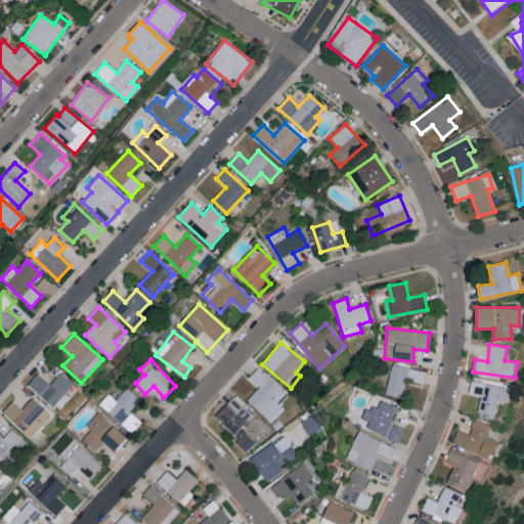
[(385,394),(402,398),(405,381),(421,385),(423,372),(391,364),(385,394)]
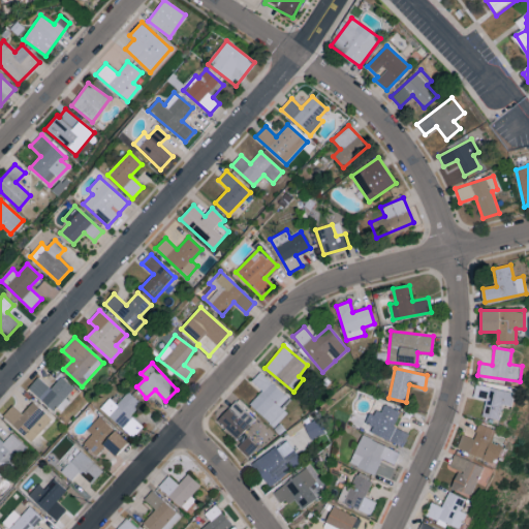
[(287,413),(282,408),(290,400),(259,372),(251,381),(261,391),(249,405),(274,428),(287,413)]
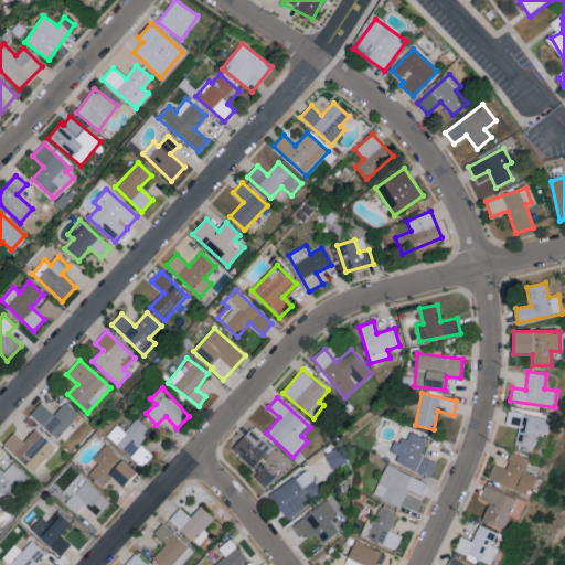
[(75,429),(71,425),(80,415),(64,402),(53,414),(40,403),(30,414),(62,444),(75,429)]
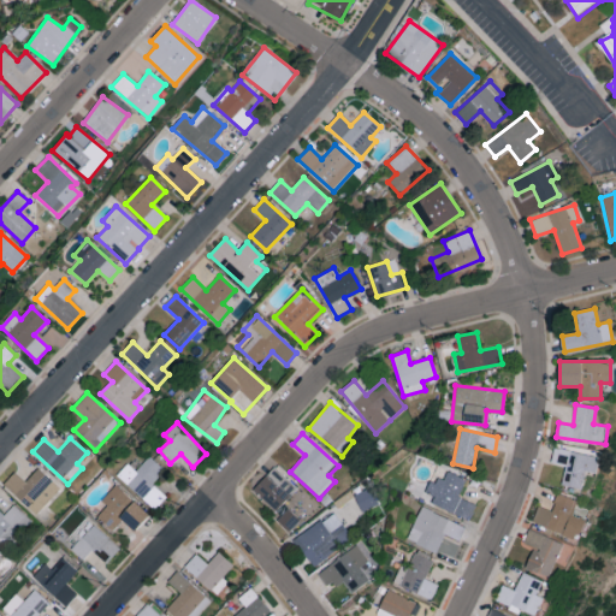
[(599,457),(555,449),(551,463),(564,466),(561,486),(581,490),(585,472),(596,474),(599,457)]
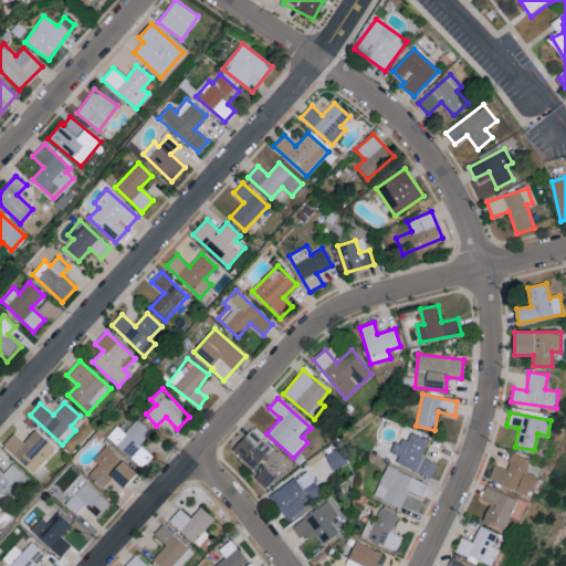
[(139,444),(150,431),(137,419),(125,433),(116,426),(106,437),(142,469),(153,457),(139,444)]
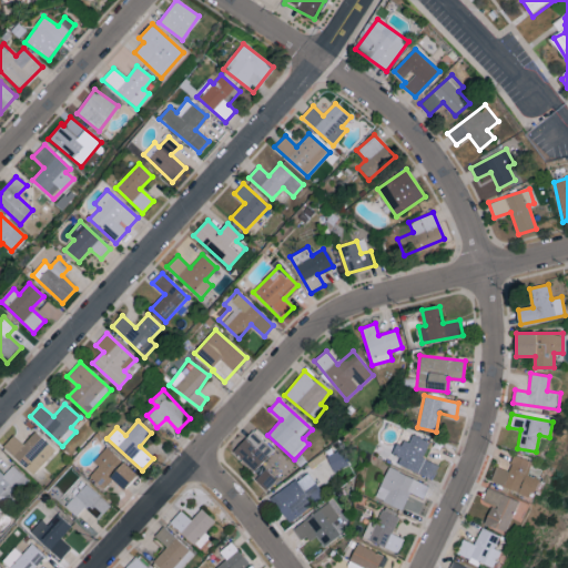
[(253,472),(273,449),(253,430),(232,452),(253,472)]
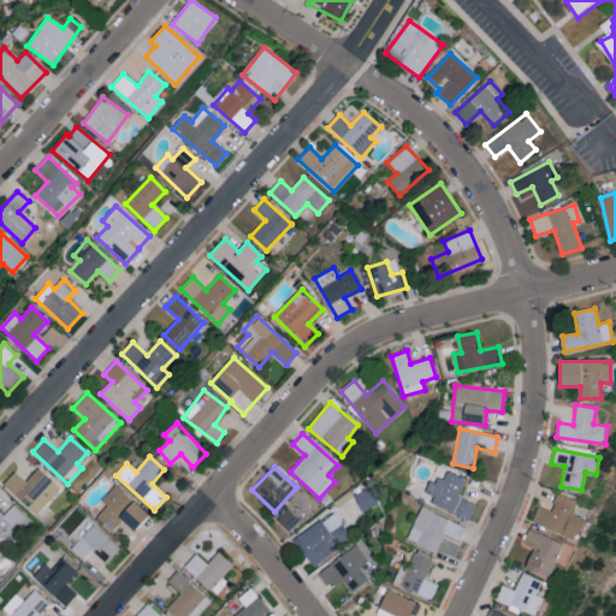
[(60,489),(37,468),(24,481),(15,472),(3,484),(35,515),(60,489)]
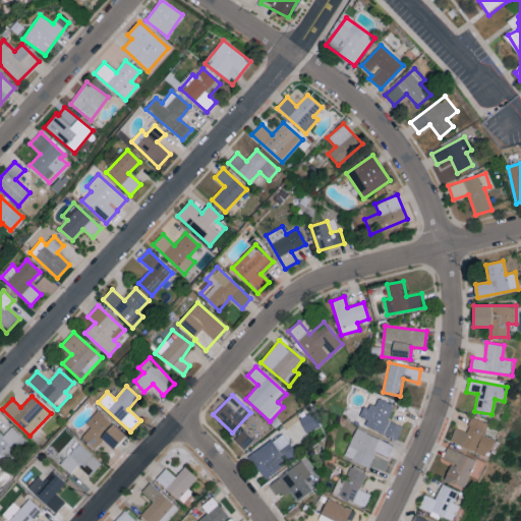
[(403,426),(387,420),(394,405),(378,399),(374,408),(364,405),(357,423),(397,440),(403,426)]
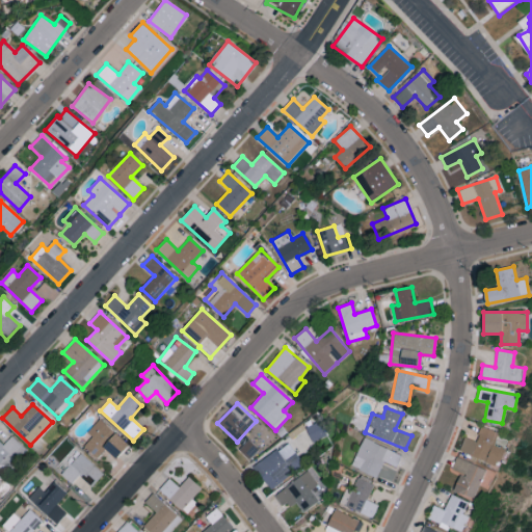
[(129,444),(98,419),(86,433),(90,436),(83,447),(98,458),(104,449),(117,459),(129,444)]
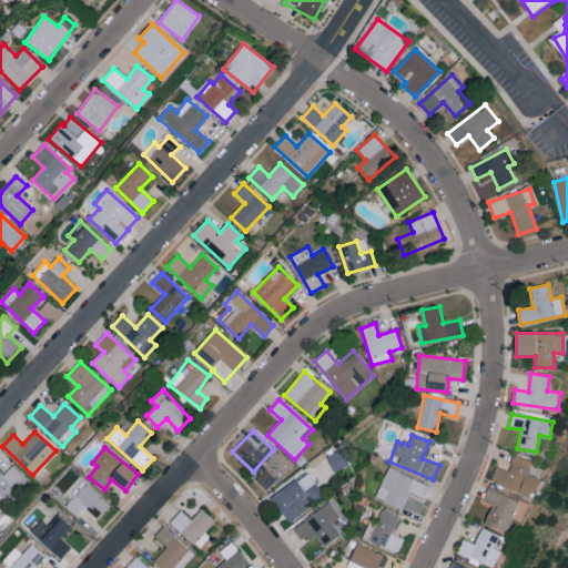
[(348,465),(341,449),(326,456),(334,473),(348,465)]
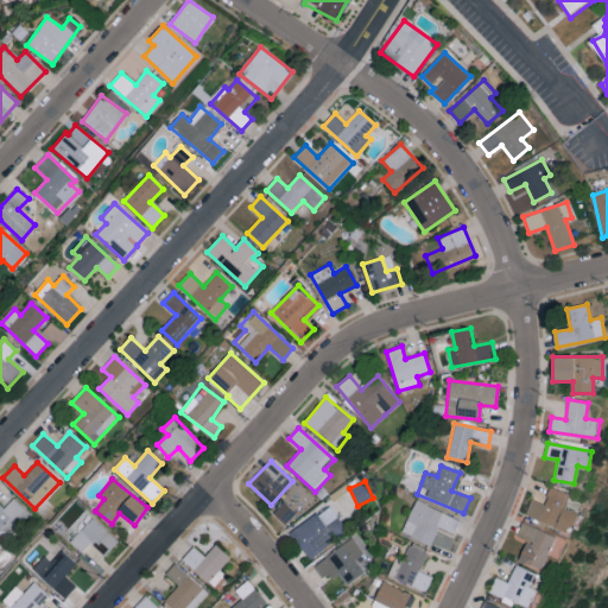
[(570,494),(550,487),(544,505),(531,500),(525,517),(570,533),(577,513),(564,508),(570,494)]
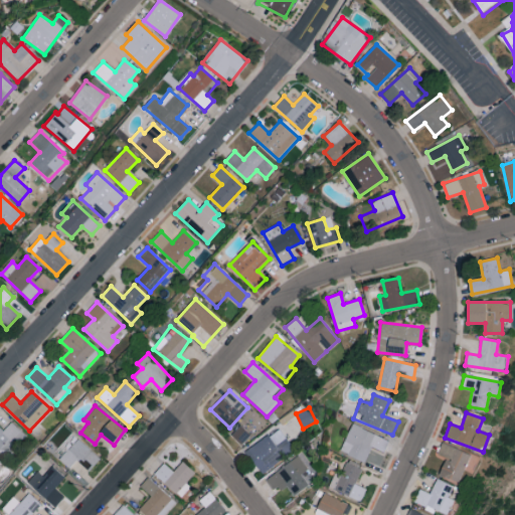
[(241,444),(250,435),(236,420),(227,431),(241,444)]
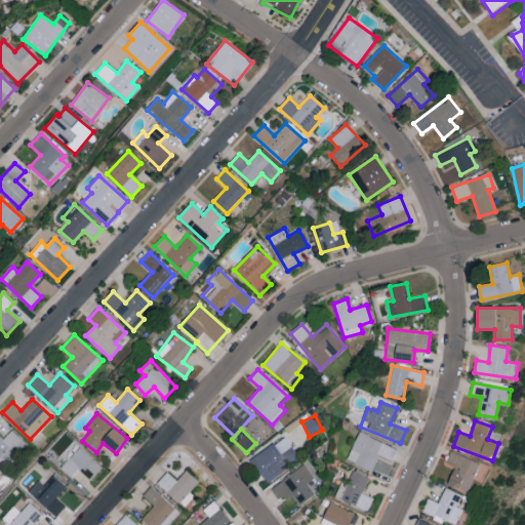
[(12,430),(3,440),(0,437),(0,461),(4,466),(26,443),(12,430)]
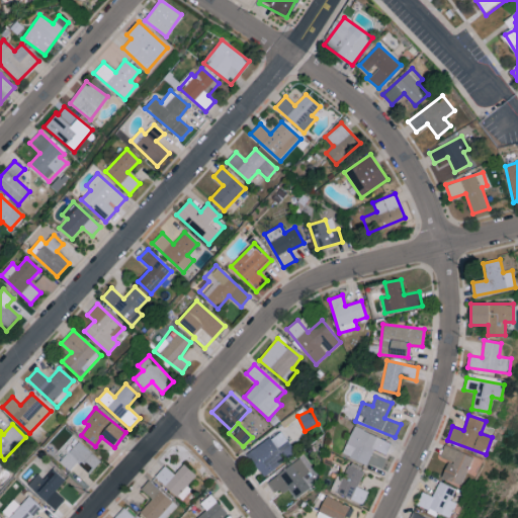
[(366,465),(373,449),(386,455),(392,443),(354,427),(342,455),(366,465)]
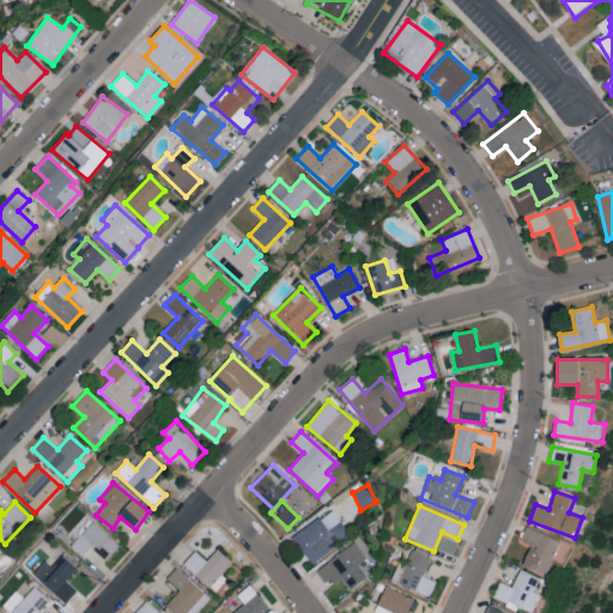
[(311,563),(350,535),(331,509),(292,538),(311,563)]
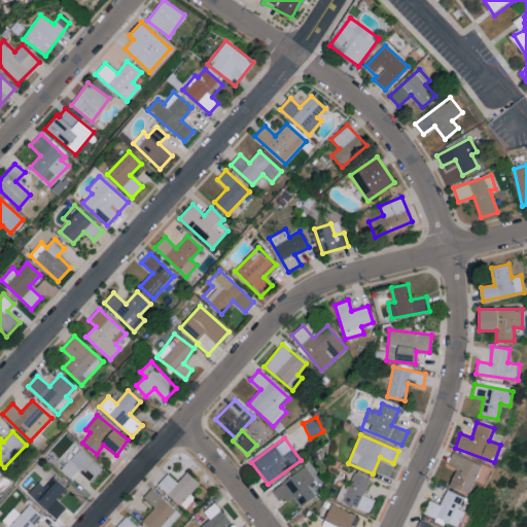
[(91,483),(102,469),(79,449),(60,469),(70,480),(78,471),(91,483)]
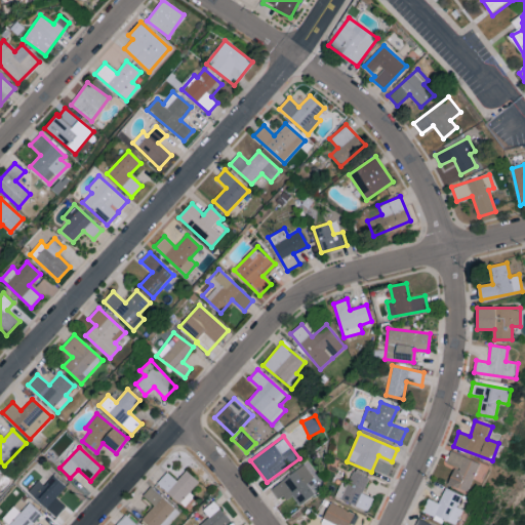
[(469,492),(480,463),(450,451),(445,463),(453,467),(446,484),(469,492)]
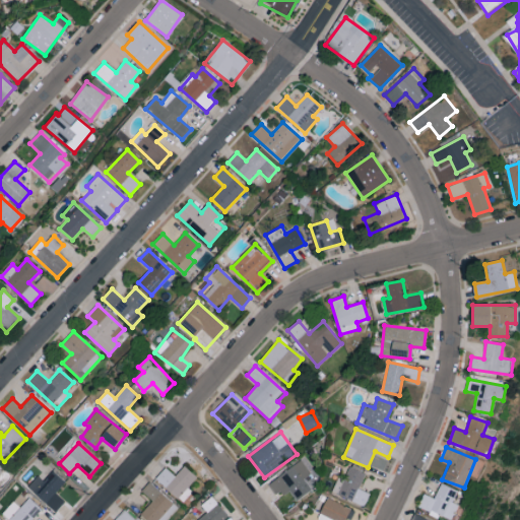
[(297,501),(312,490),(305,479),(312,474),(301,459),(268,484),(277,497),(287,490),(297,501)]
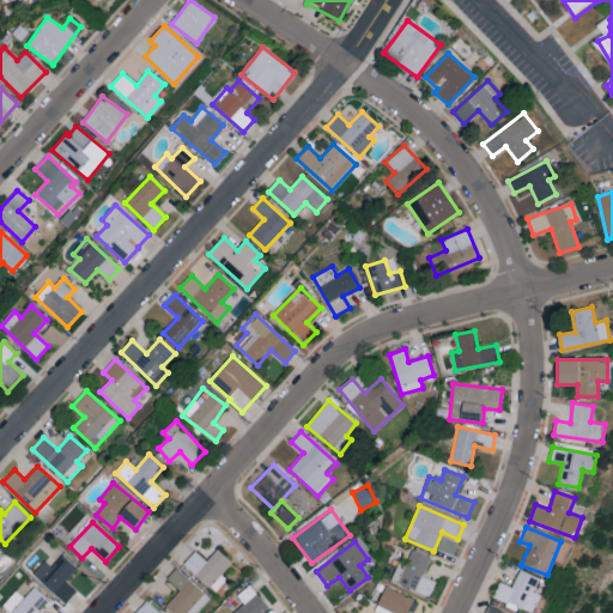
[(222,575),(232,563),(216,550),(206,562),(194,551),(182,565),(216,593),(226,580),(222,575)]
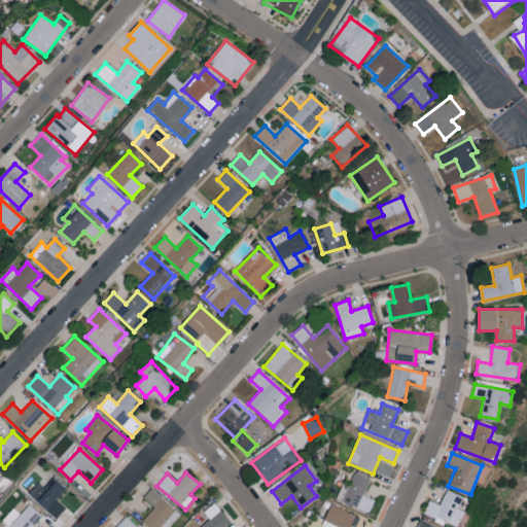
[(374,500),(364,496),(371,480),(353,473),(343,503),(370,514),(374,500)]
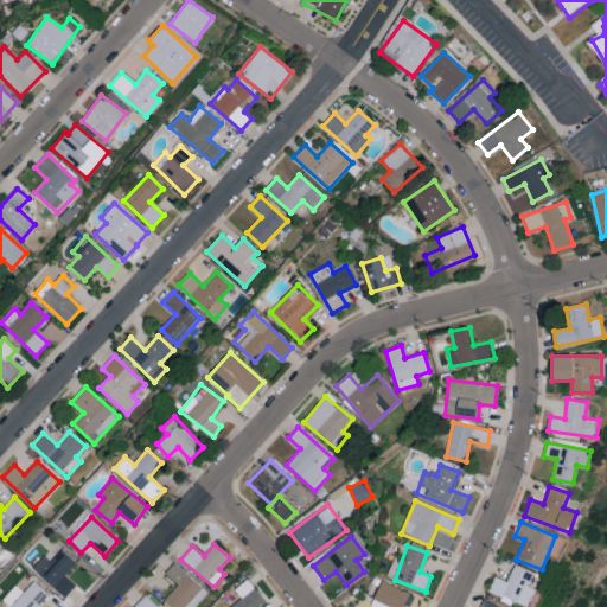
[(76,562),(61,550),(51,562),(43,555),(31,570),(65,596),(76,585),(65,576),(76,562)]
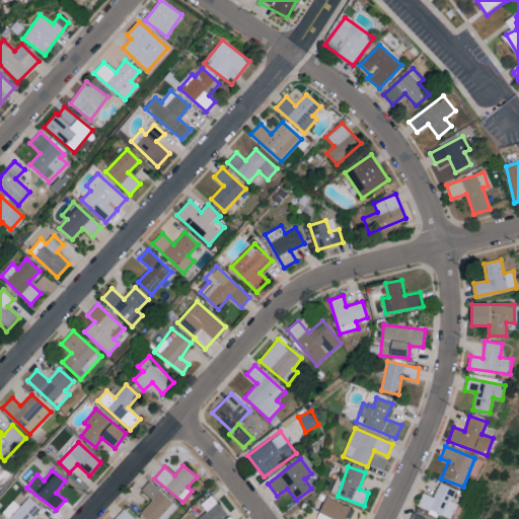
[(145,518),(165,518),(176,507),(149,482),(141,491),(151,500),(139,513),(145,518)]
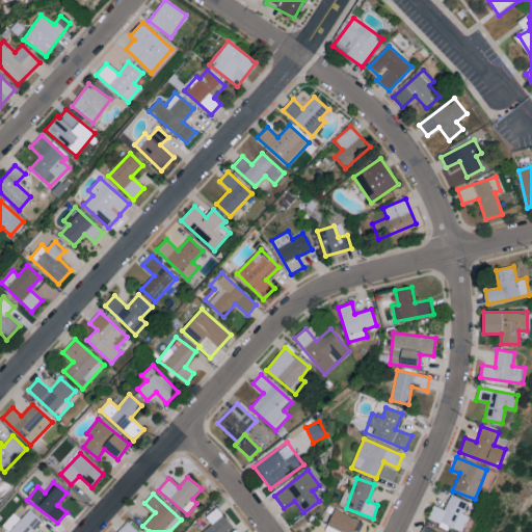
[(458,531),(462,531),(470,516),(463,513),(469,502),(451,495),(444,510),(433,506),(428,519),(458,531)]
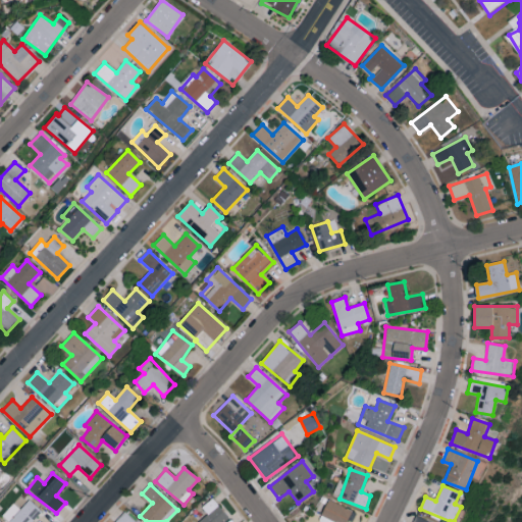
[(207,515),(198,521),(224,521),(228,519),(213,499),(202,507),(207,515)]
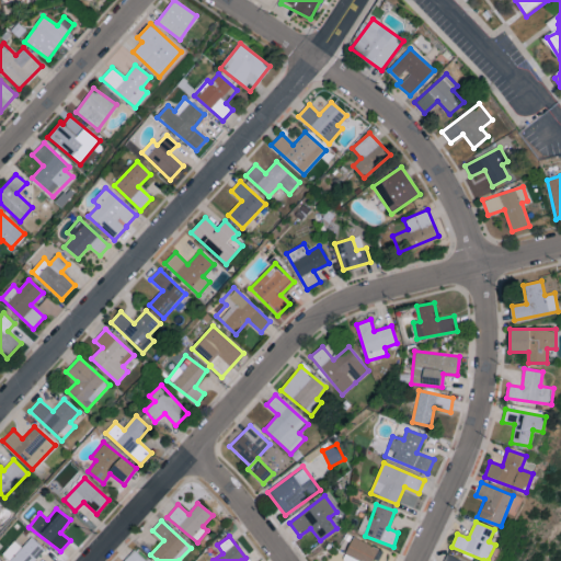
[(14,540),(1,554),(9,560),(34,560),(45,549),(32,537),(22,548),(14,540)]
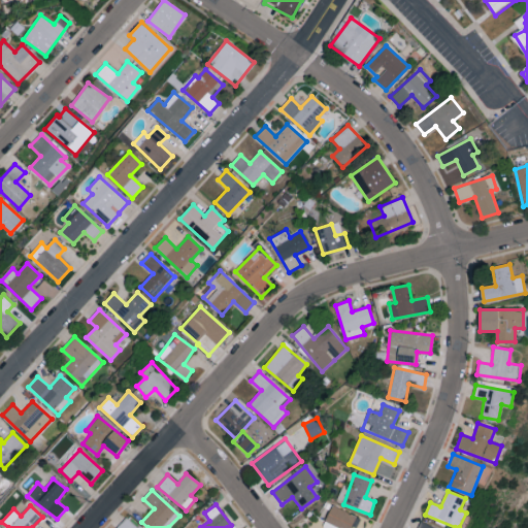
[(350,527),(355,515),(331,506),(322,527),(350,527)]
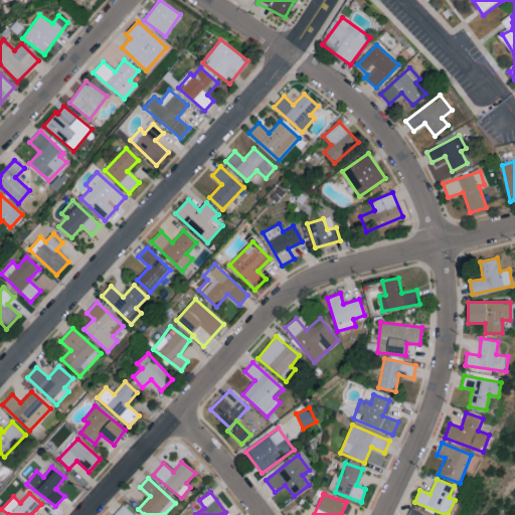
[(133,514),(124,505),(114,514),(133,514)]
